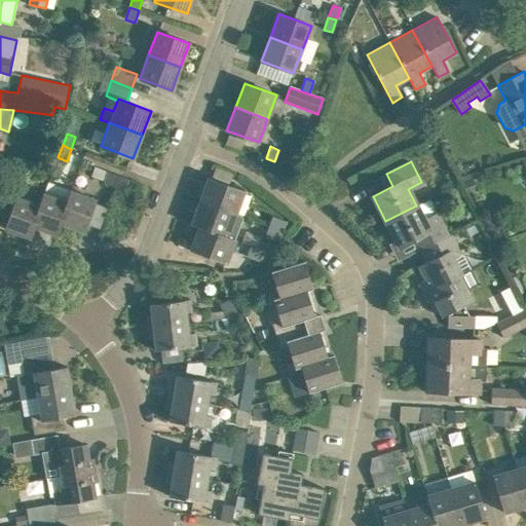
[(103,182),(113,186),(117,175),(107,171),(103,182)]
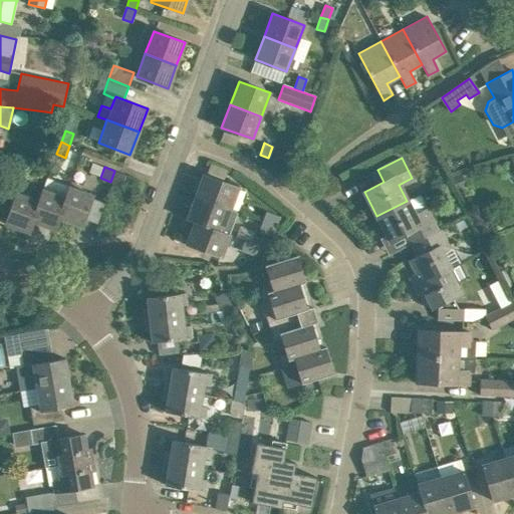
[(8,177),(19,181),(22,173),(11,168),(8,177)]
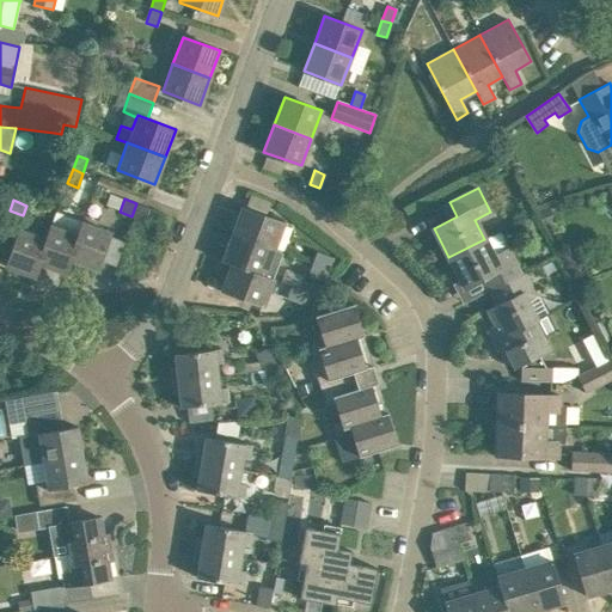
[(132,216),(145,221),(150,208),(136,203),(132,216)]
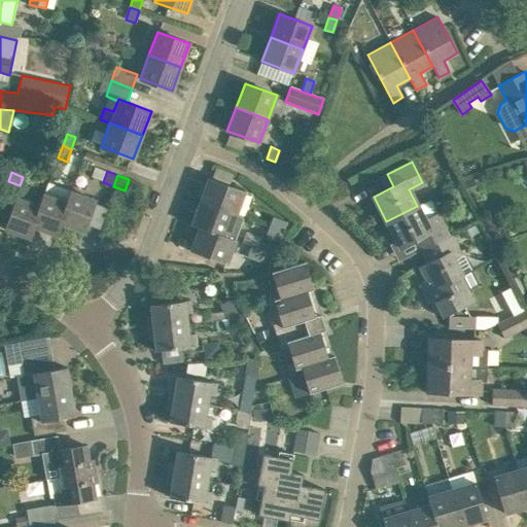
[(201,202),(236,214),(244,190),(209,178),(201,202)]
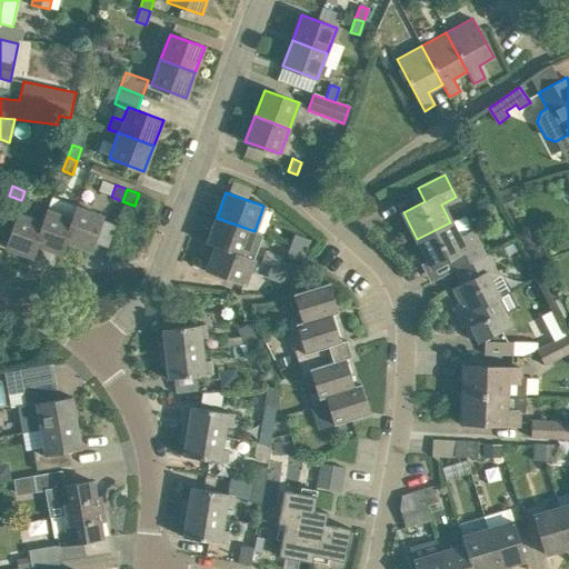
[(75,206),(70,218),(73,219),(66,241),(90,250),(102,216),(77,207),(75,206)]
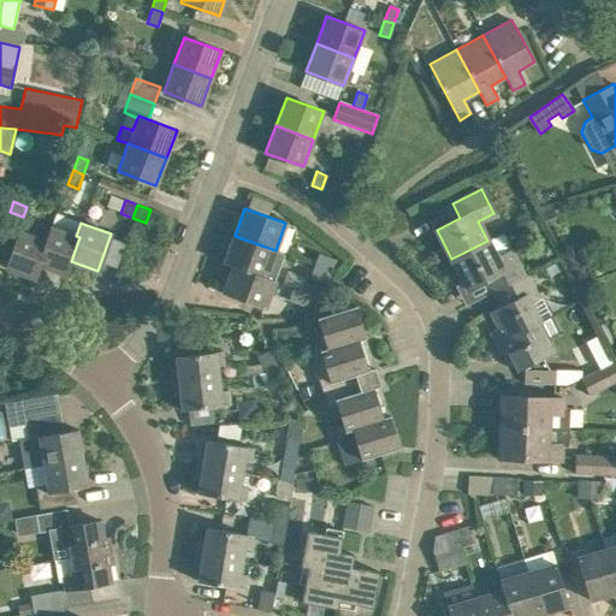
[(49,226),(45,240),(48,240),(39,266),(66,276),(71,261),(80,237),(76,236),(49,226)]
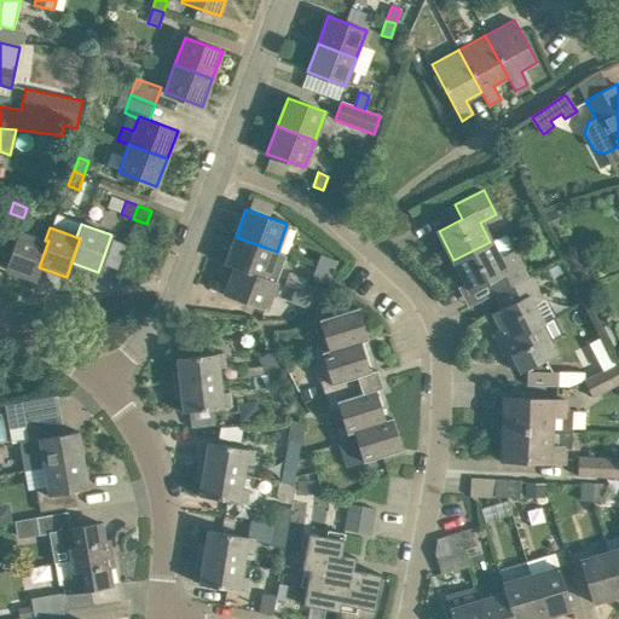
[(39,267),(48,241),(45,241),(21,231),(6,270),(34,281),(39,267)]
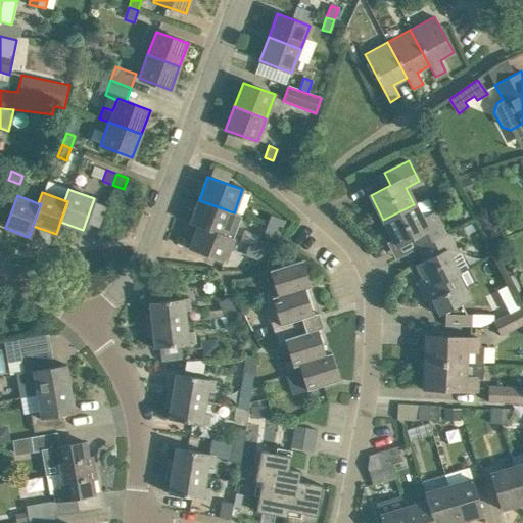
[(199,200),(190,224),(198,227),(225,235),(233,238),(241,216),(234,212),(199,200)]
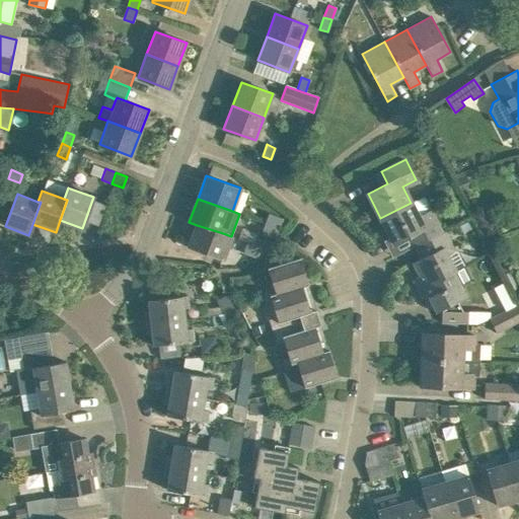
[(411,203),(380,218),(393,243),(414,233),(419,242),(412,246),(413,247),(442,232),(431,210),(418,217),(411,203)]
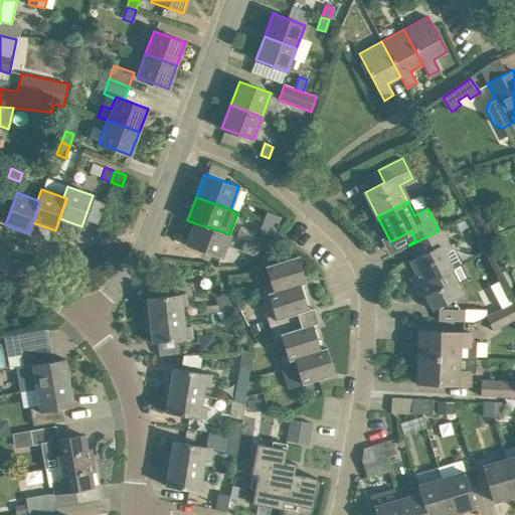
[(267,211),(263,221),(276,226),(280,216),(267,211)]
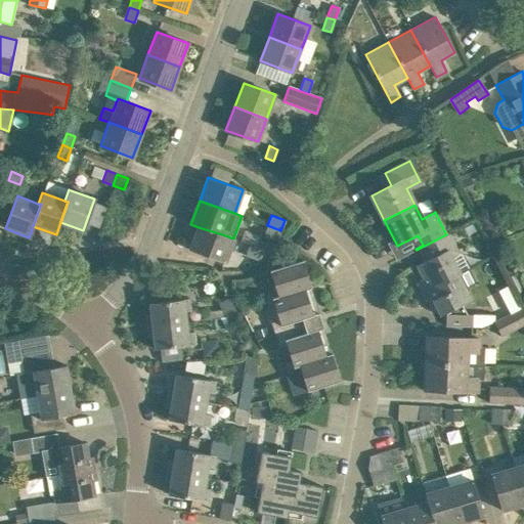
[(264,235),(277,241),(280,230),(267,225),(264,235)]
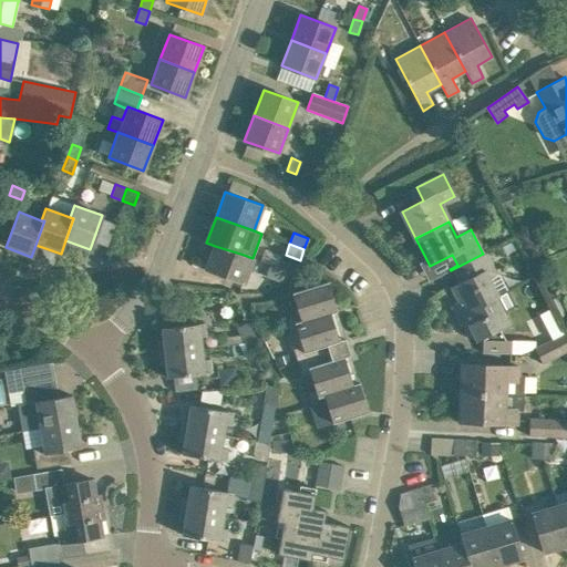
[(215,246),(206,270),(244,285),(253,258),(244,255),(215,246)]
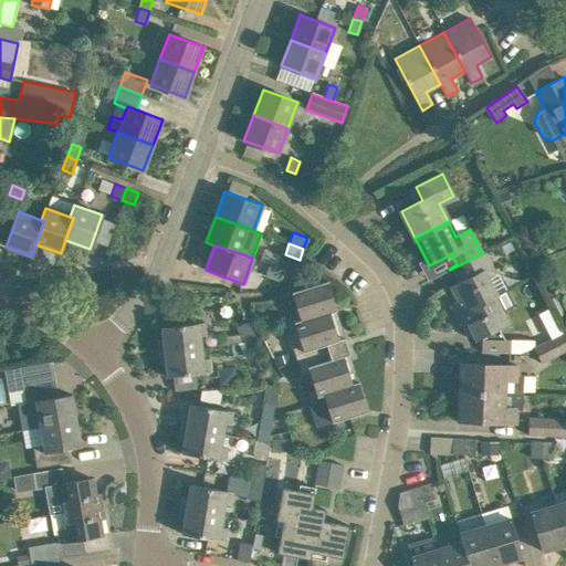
[(449,304),(456,315),(498,294),(488,276),(496,272),(485,251),(451,269),(458,282),(450,286),(457,300),(449,304)]
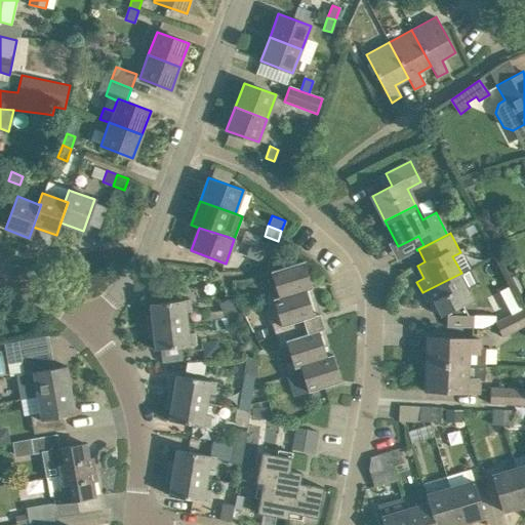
[(246,256),(259,261),(264,252),(249,247),(246,256)]
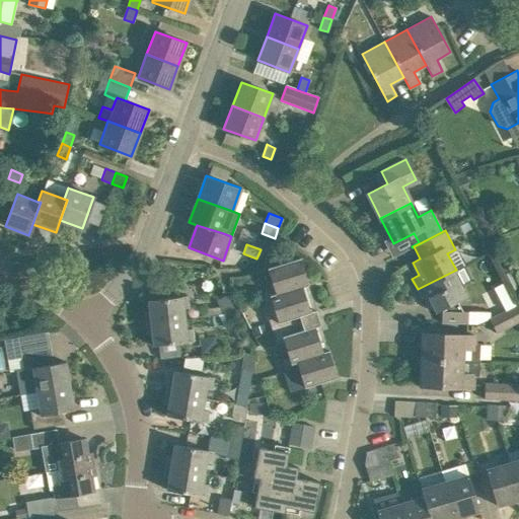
[(268,268),(272,283),(304,273),(300,257),(268,268)]
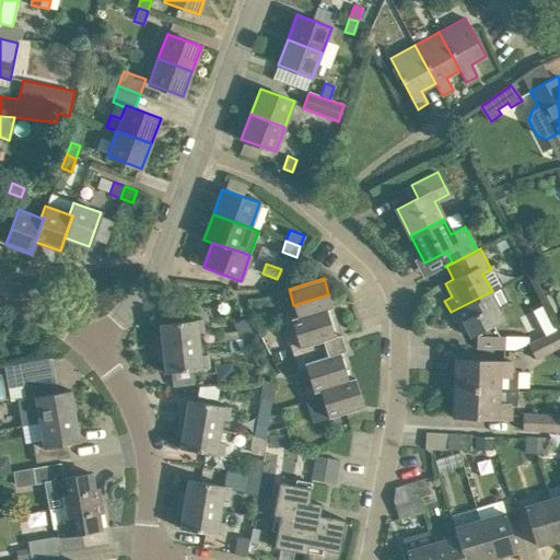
[(467,330),(470,336),(503,319),(498,308),(509,302),(501,287),(492,291),(451,312),(458,326),(461,325),(464,330),(461,331),(462,333),(467,330)]
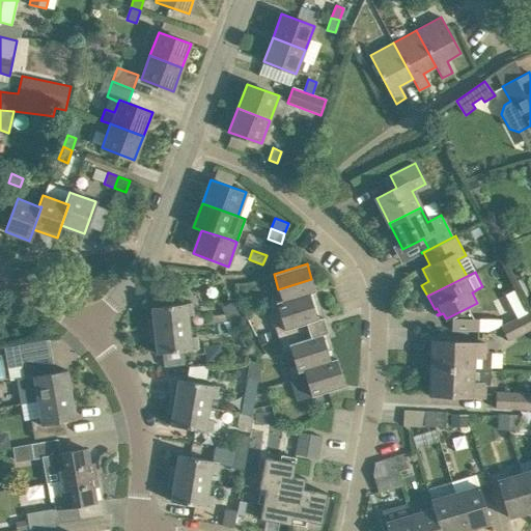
[(268,298),(271,309),(310,297),(309,294),(315,291),(311,279),(278,289),(280,294),(268,298)]
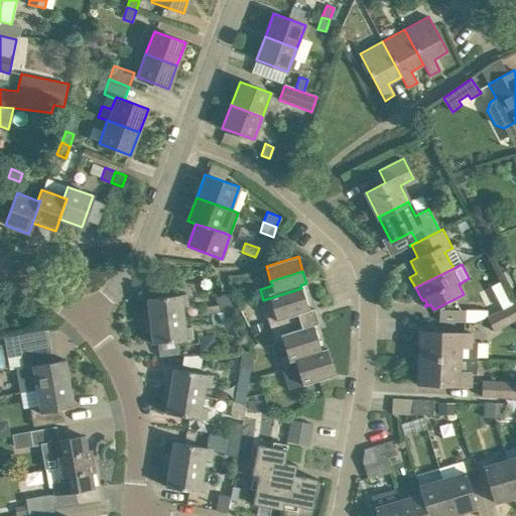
[(492,284),(500,307),(509,303),(500,281),(492,284)]
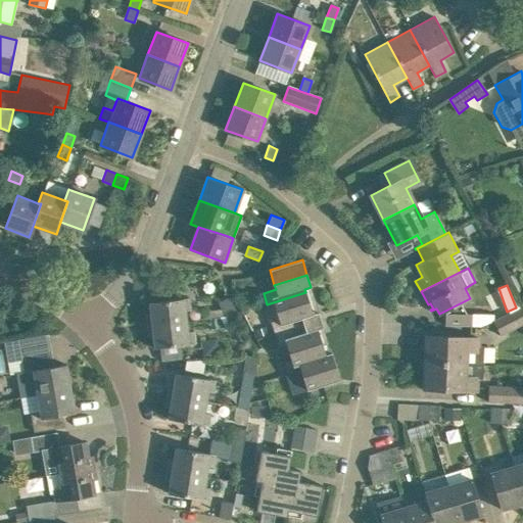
[(273,303),(278,320),(311,308),(305,292),(267,304),(268,305),(273,303)]
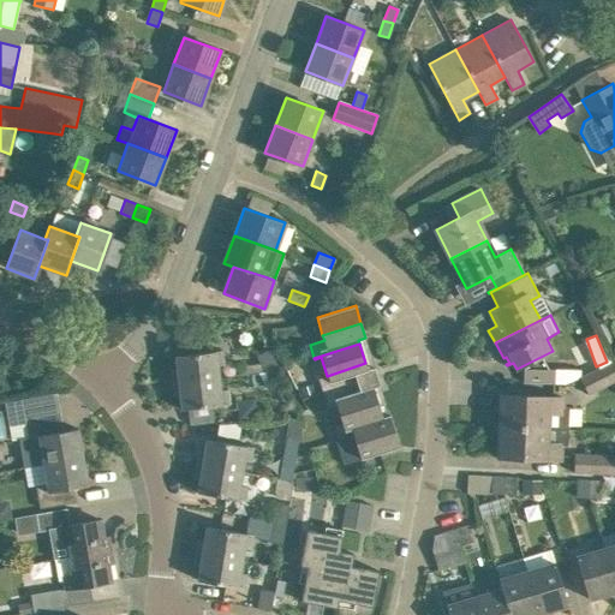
[(171,370),(172,383),(220,377),(219,365),(224,364),(222,350),(175,356),(177,369),(171,370)]
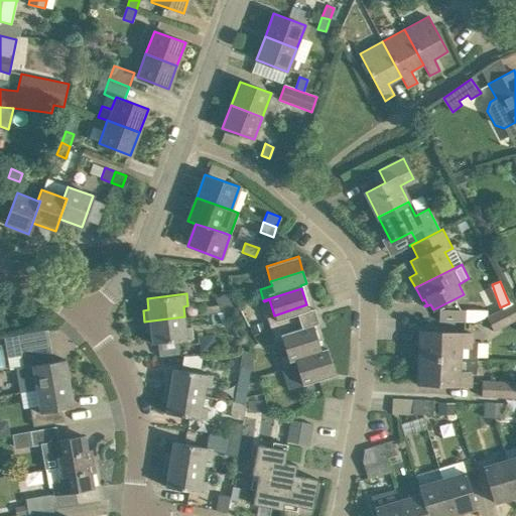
[(215,298),(219,305),(202,306),(203,314),(217,313),(235,311),(225,293),(215,298)]
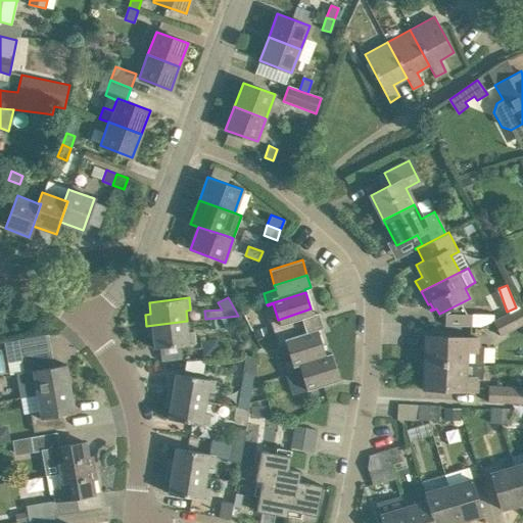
[(522,325),(522,311),(520,305),(493,320),(502,336),(522,325)]
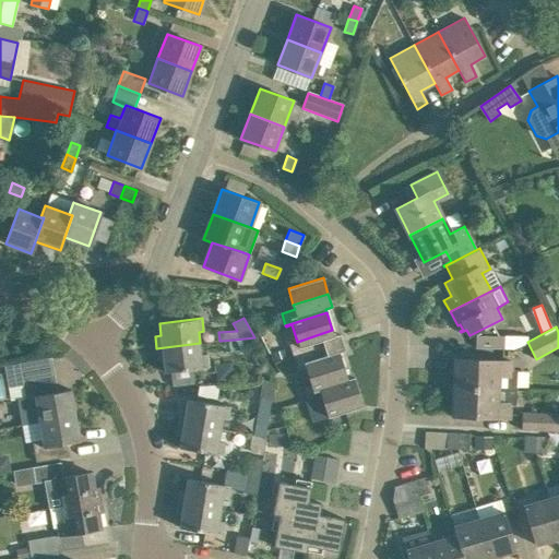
[(269,354),(274,363),(343,342),(341,334),(334,335),(332,330),(297,342),(288,344),(289,347),(269,354)]
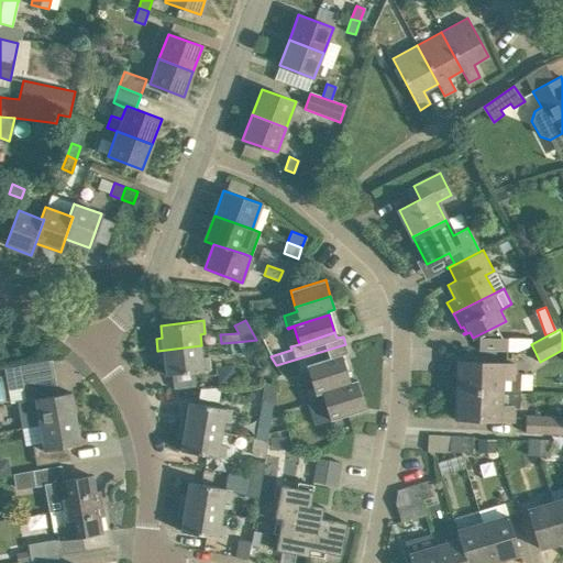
[(494,338),(479,337),(478,351),(507,351),(507,338),(494,338)]
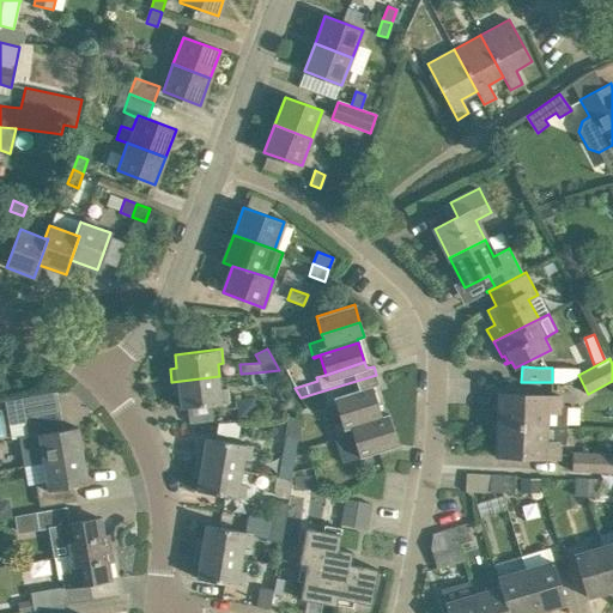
[(269,382),(273,387),(285,381),(279,370),(258,372),(263,384),(269,382)]
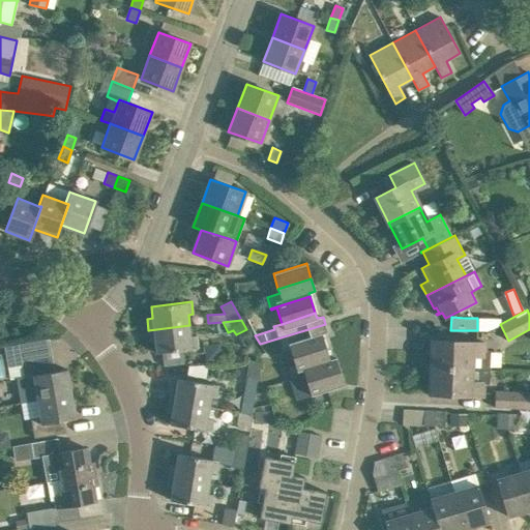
[(282,353),(290,350),(323,340),(321,333),(327,331),(325,324),(260,344),(277,339),(282,353)]
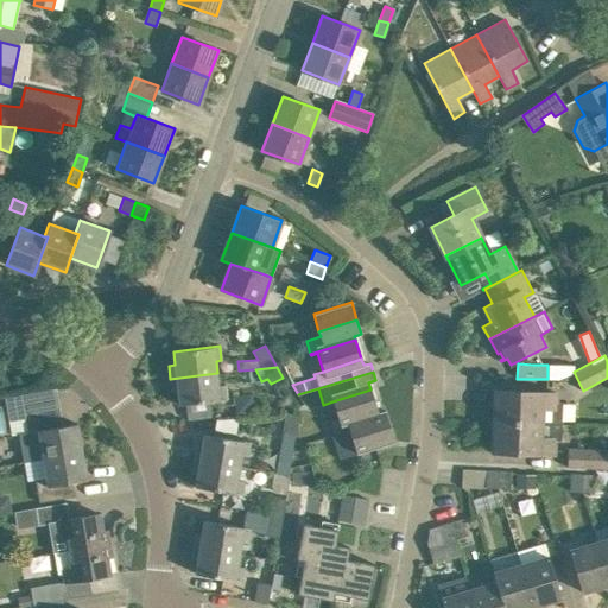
[(170,379),(172,392),(178,391),(179,404),(226,399),(223,385),(219,385),(217,373),(170,379)]
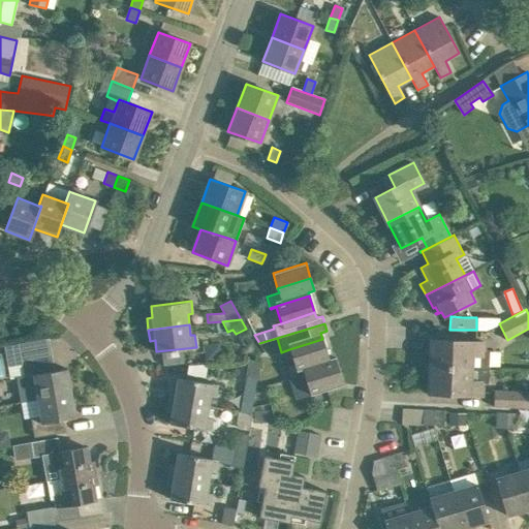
[(289,349),(293,365),(328,354),(322,339),(289,349)]
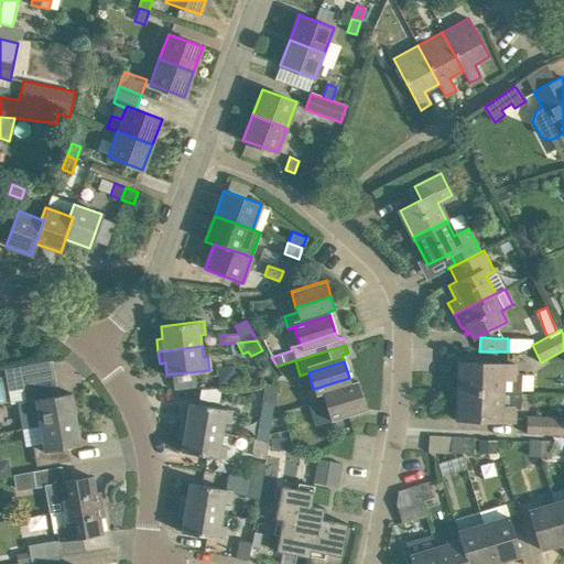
[(517,365),(459,361),(458,390),(521,393),(522,372),(516,372),(517,365)]
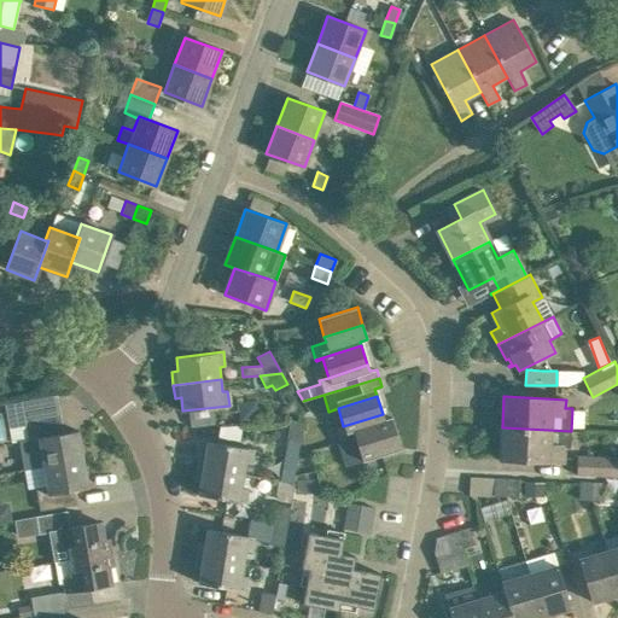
[(23,470),(44,466),(83,459),(77,430),(64,433),(60,414),(24,420),(28,439),(18,442),(23,470)]
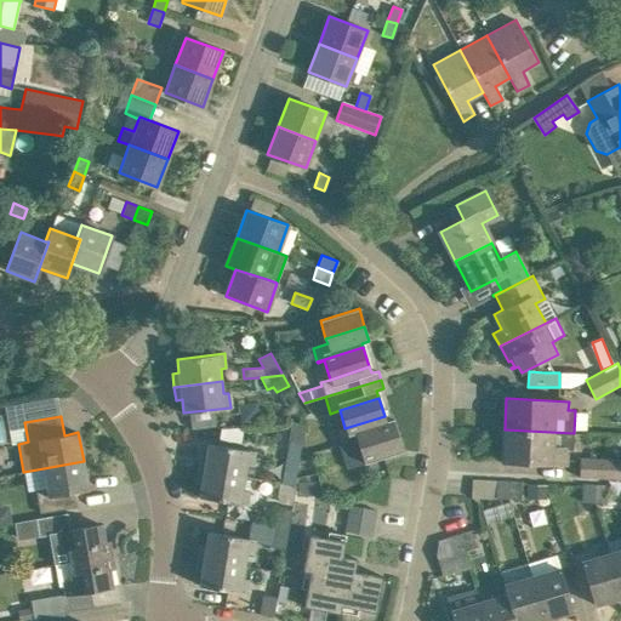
[(357,439),(359,445),(397,433),(393,419),(386,421),(385,416),(345,428),(339,431),(342,444),(357,439)]
